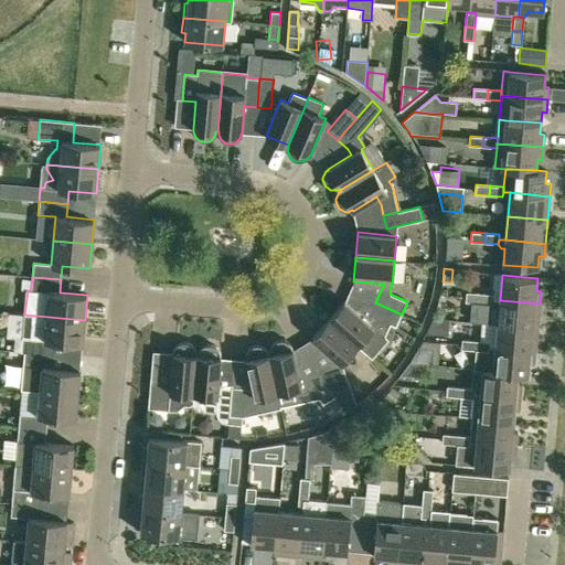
[(466,301),(479,302),(480,294),(466,292),(466,301)]
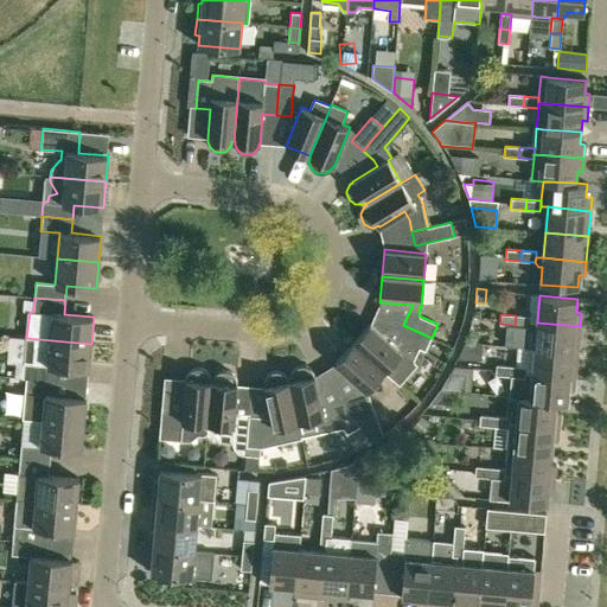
[(530,317),(516,315),(515,325),(530,327),(530,317)]
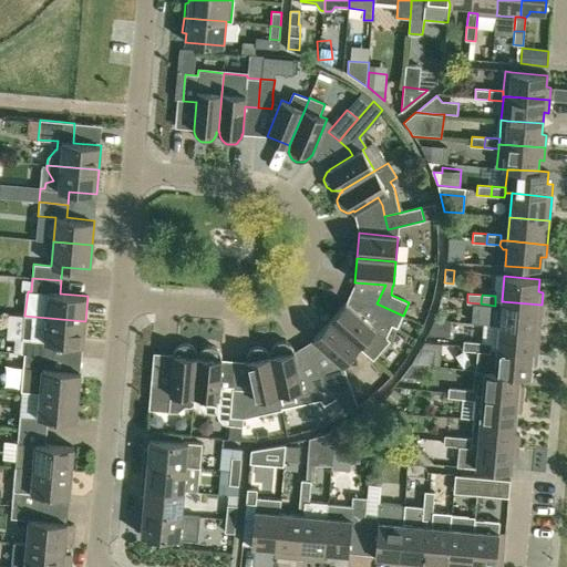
[(539,328),(542,305),(502,301),(500,325),(539,328)]
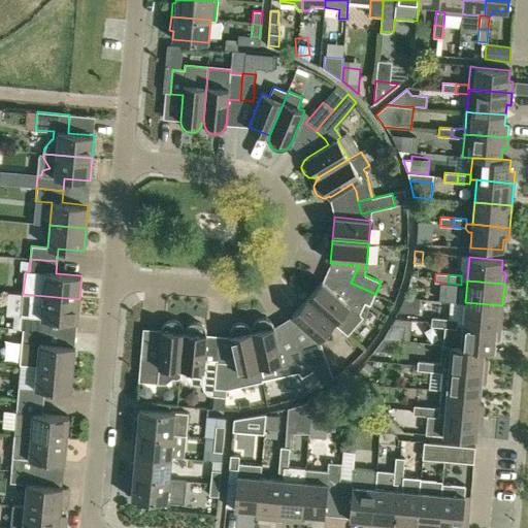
[(323,282),(322,282),(307,299),(334,323),(347,334),(361,318),(359,316),(364,303),(370,305),(375,294),(351,283),(345,294),(341,299),(323,282)]
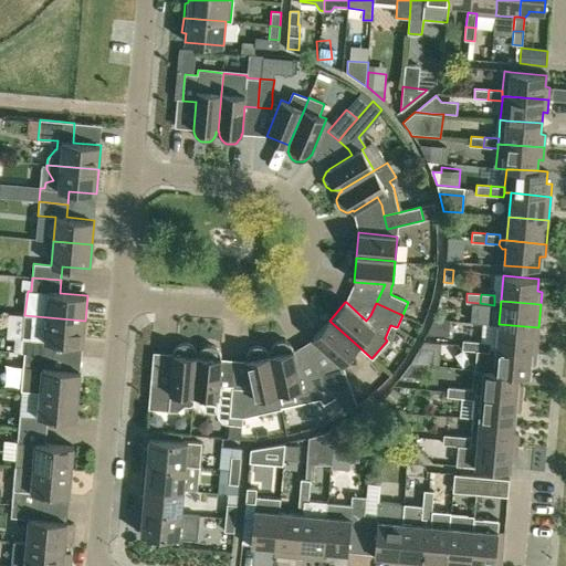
[(83,344),(85,321),(24,315),(22,338),(21,353),(25,353),(54,355),(55,342),(83,344)]
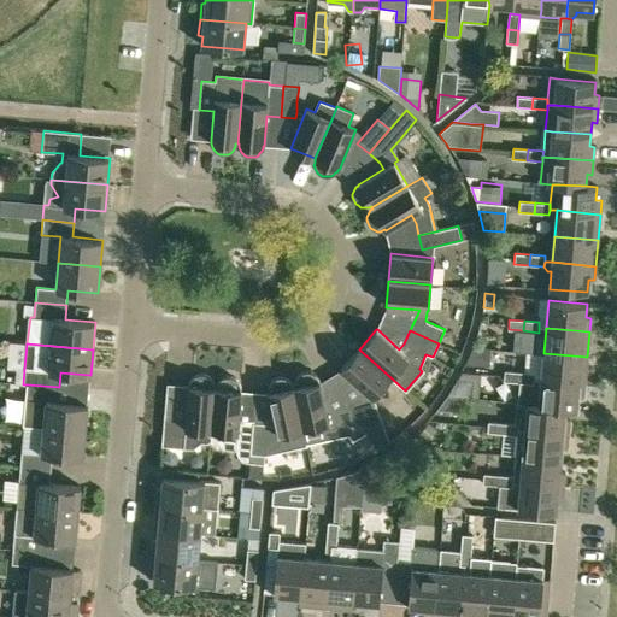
[(359,350),(341,369),(365,391),(359,394),(347,403),(364,433),(375,450),(388,442),(389,441),(372,398),(375,395),(389,377),(391,377),(359,350)]
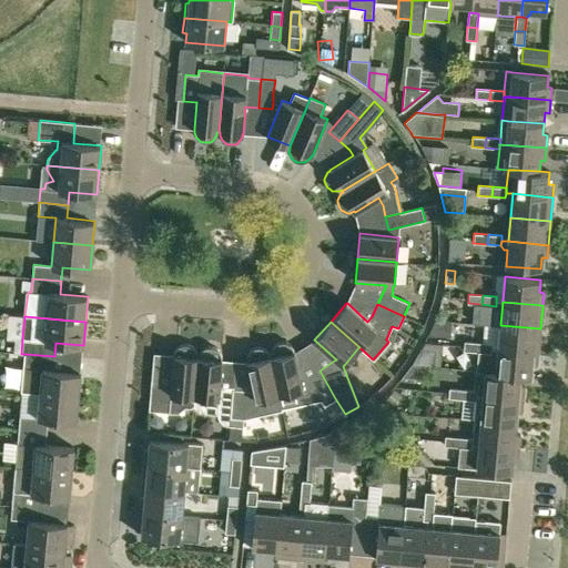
[(500,325),(498,350),(538,353),(540,328),(500,325)]
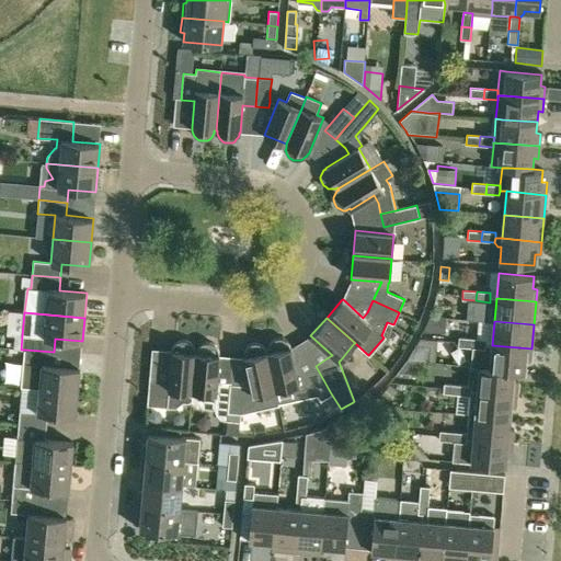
[(268,352),(267,352),(275,389),(278,402),(289,400),(293,393),(292,386),(299,385),(297,376),(292,347),(292,346),(290,346),(290,345),(289,343),(289,342),(288,341),(286,340),(285,339),(284,339),(283,339),(282,338),(281,338),(279,338),(278,338),(277,338),(276,339),(275,339),(274,339),(273,340),(272,341),(271,342),(270,343),(268,345),(268,346),(268,347),(267,348),(267,351),(268,352)]
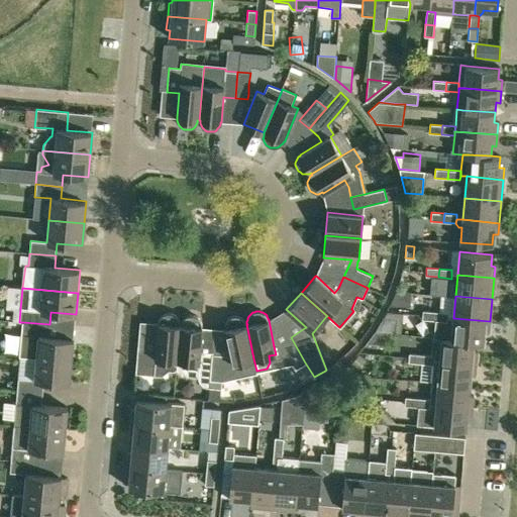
[(422,319),(434,320),(435,312),(422,311),(422,319)]
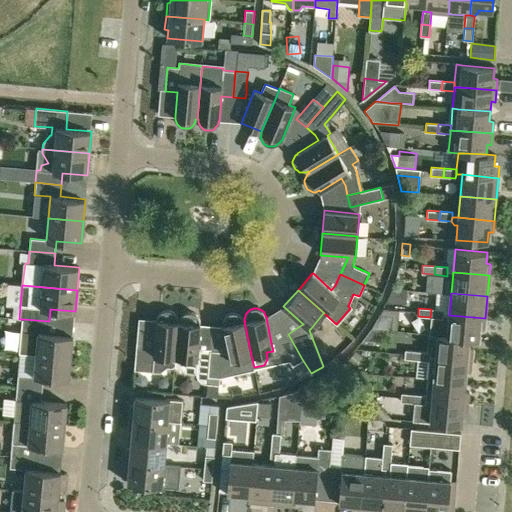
[(484,330),(485,318),(449,315),(443,314),(444,310),(434,309),(431,309),(430,317),(428,334),(431,334),(447,336),(469,338),(479,339),(480,329),(484,330)]
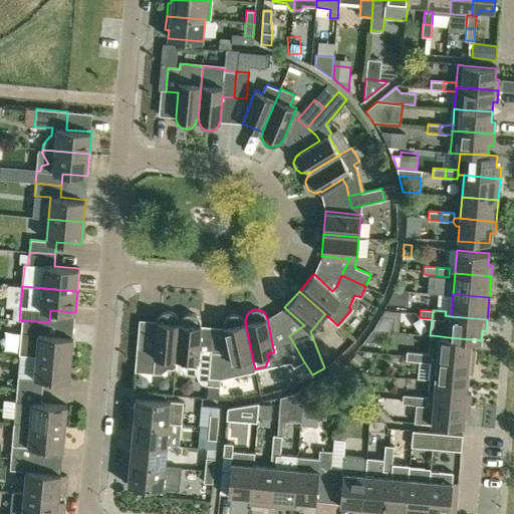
[(138,345),(135,371),(161,373),(168,368),(174,369),(174,367),(175,367),(176,358),(179,323),(179,321),(178,319),(178,318),(177,316),(176,315),(175,314),(174,313),(172,312),(170,312),(169,311),(167,311),(165,312),(164,312),(162,313),(161,314),(160,315),(159,317),(158,318),(158,320),(158,321),(157,321),(155,347),(143,345),(138,345)]
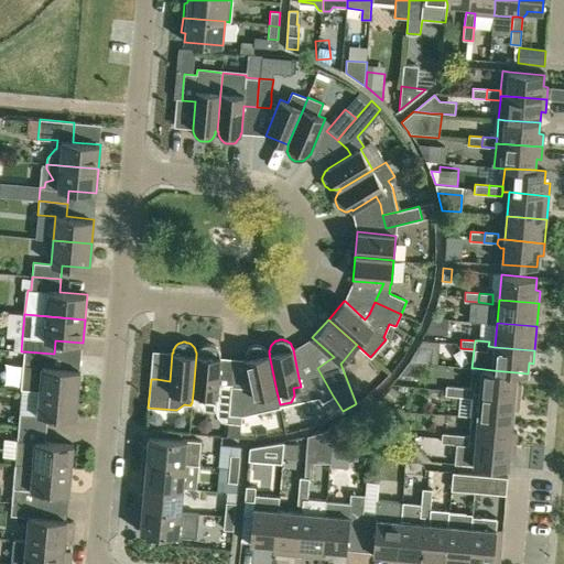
[(192,403),(192,405),(198,405),(203,411),(214,411),(214,410),(215,410),(215,412),(216,414),(218,419),(221,421),(224,423),(228,423),(229,401),(230,401),(231,386),(218,384),(220,357),(220,355),(220,353),(219,351),(218,349),(217,348),(216,347),(215,346),(213,345),(212,344),(209,344),(207,344),(206,345),(204,345),(203,346),(201,347),(199,348),(198,350),(197,351),(197,354),(197,355),(196,355),(193,393),(192,403)]
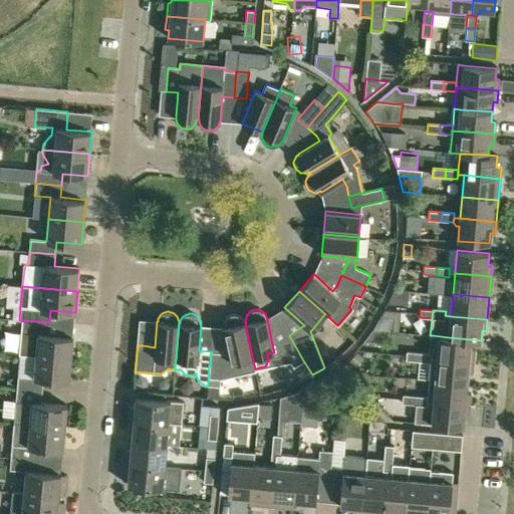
[(209,365),(208,386),(220,387),(221,377),(255,370),(255,368),(252,356),(245,322),(244,322),(244,321),(244,320),(243,319),(243,318),(242,317),(240,316),(239,315),(238,315),(237,314),(236,314),(235,314),(234,314),(233,314),(232,314),(231,314),(230,315),(229,315),(228,315),(228,316),(227,317),(226,317),(225,318),(225,319),(224,320),(224,321),(224,322),(224,323),(224,324),(224,325),(224,327),(223,327),(229,351),(229,353),(211,351),(210,365),(209,365)]
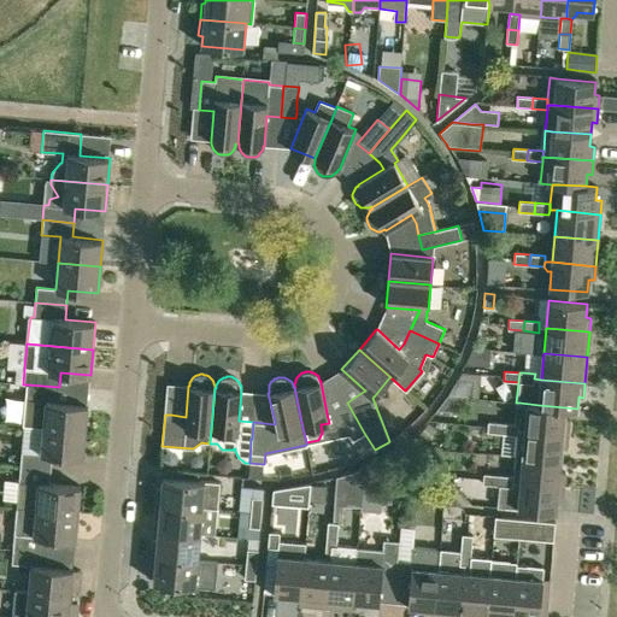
[(458,380),(447,397),(456,398),(471,398),(472,381),(458,380)]
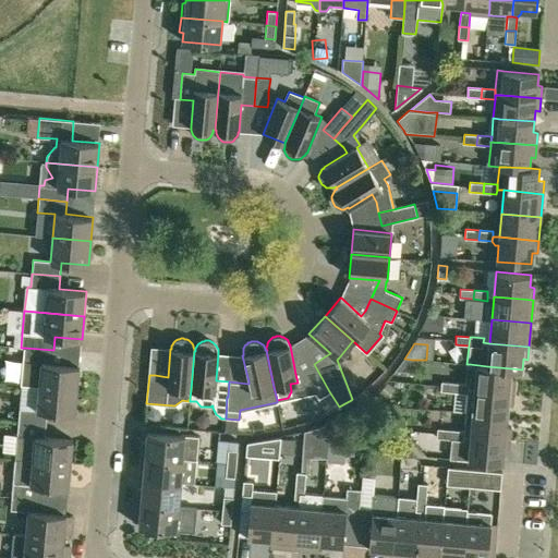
[(77,390),(79,373),(80,365),(51,363),(53,350),(25,348),(24,361),(41,363),(39,387),(77,390)]
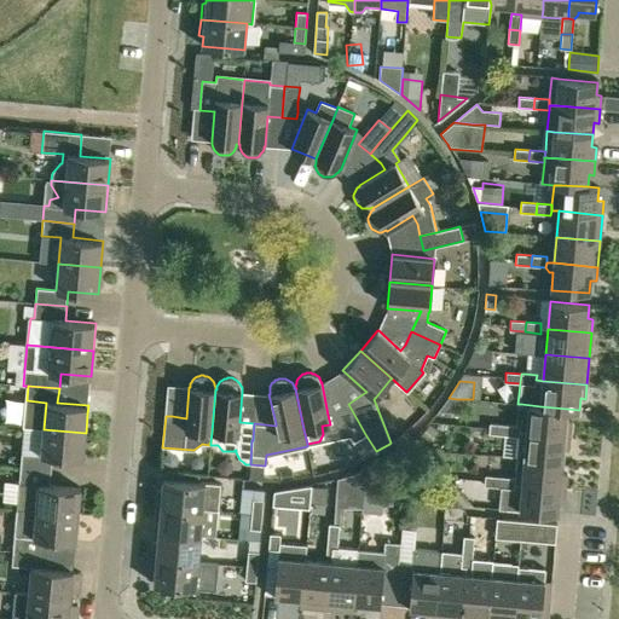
[(456,412),(457,399),(449,398),(447,400),(438,411),(456,412)]
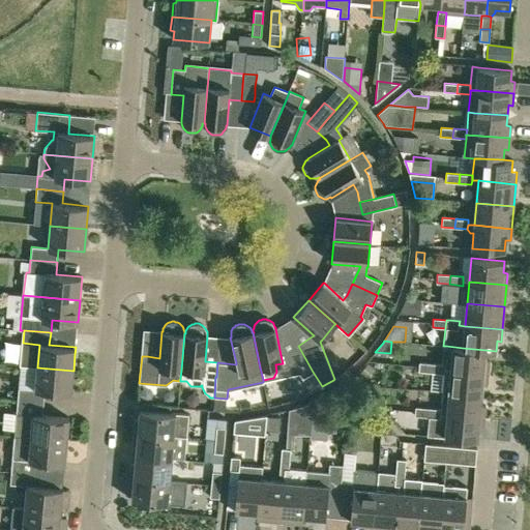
[(298,346),(287,352),(292,361),(294,364),(302,379),(313,372),(298,346)]
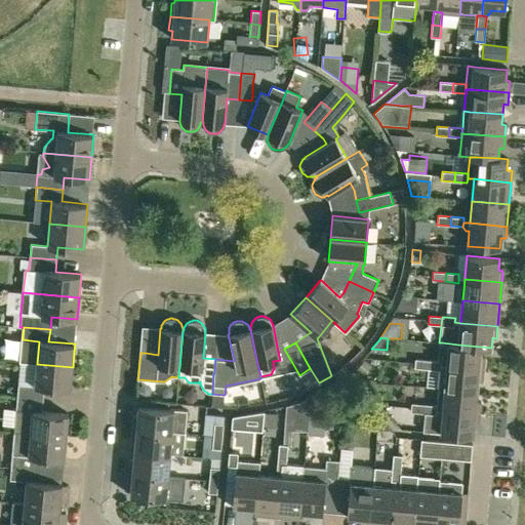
[(441,361),(429,360),(428,369),(440,370),(441,366),(484,369),(485,358),(480,358),(481,347),(458,345),(442,342),(441,361)]
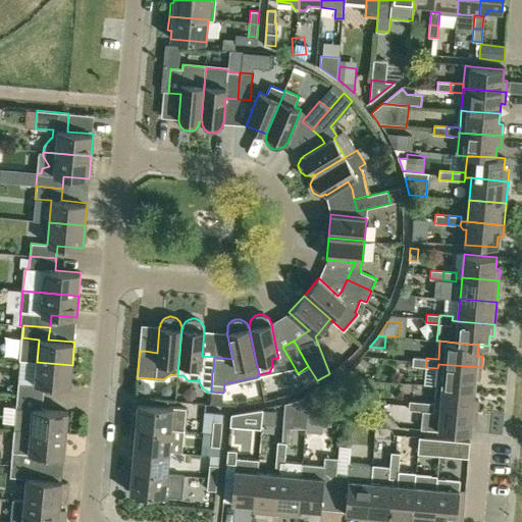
[(412,366),(425,367),(426,358),(413,357),(412,366)]
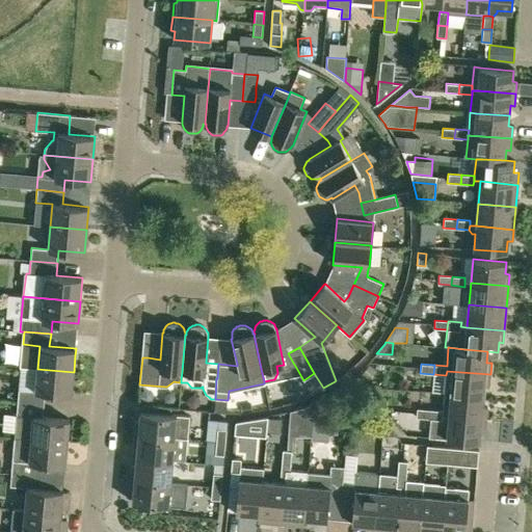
[(72,395),(74,372),(37,369),(35,391),(19,390),(18,402),(44,404),(46,392),(72,395)]
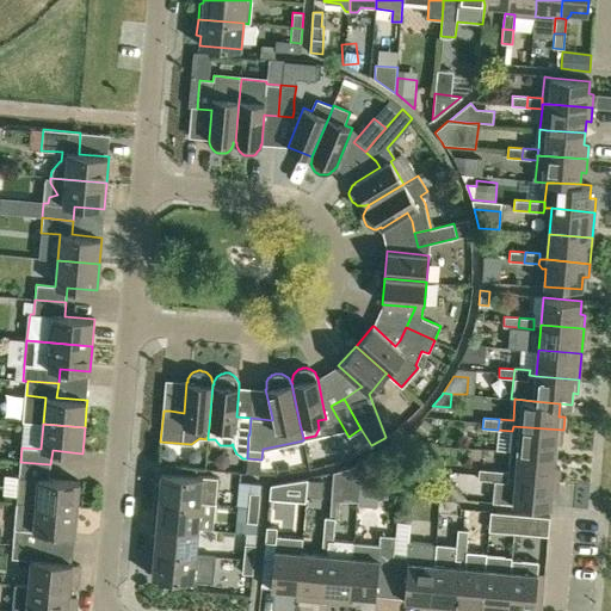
[(562,444),(563,430),(513,426),(512,431),(511,451),(555,455),(556,443),(562,444)]
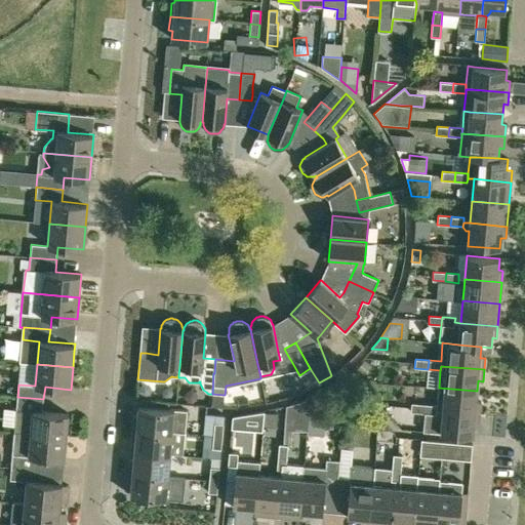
[(437,410),(480,413),(481,402),(476,402),(477,391),(439,388),(437,405),(425,404),(423,413),(425,413),(437,414),(437,410)]
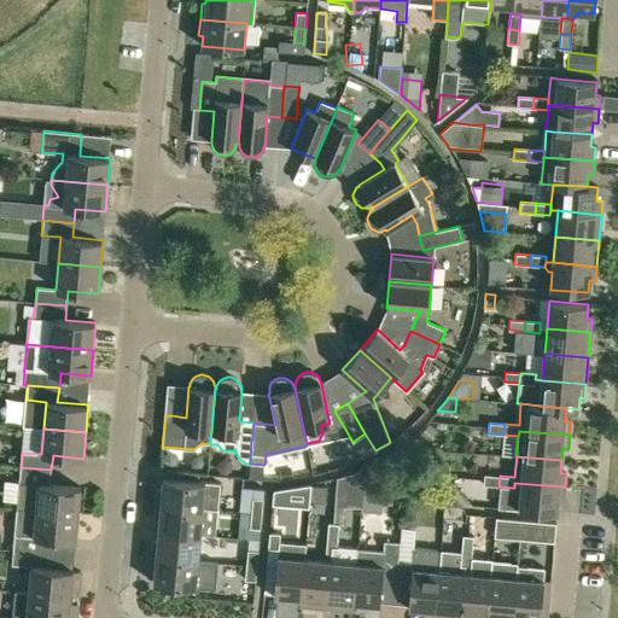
[(50,484),(51,470),(21,467),(17,508),(79,514),(81,488),(50,484)]
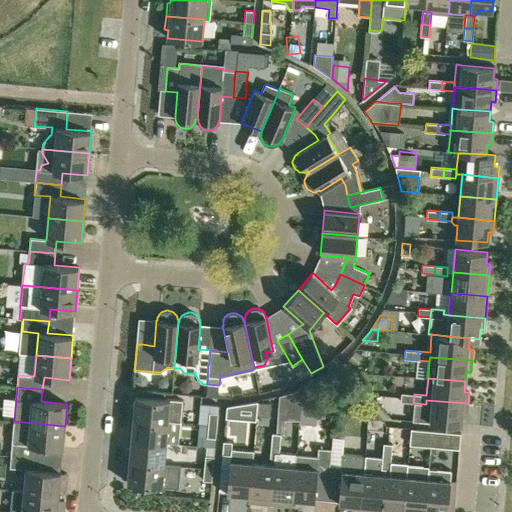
[(354,389),(340,389),(339,405),(353,406),(354,389)]
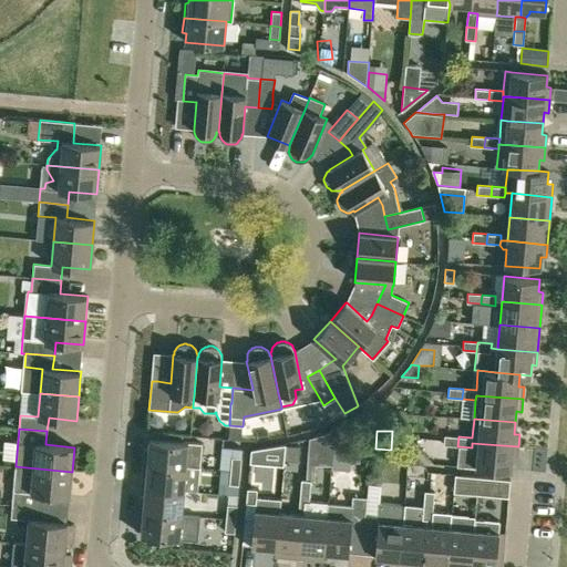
[(457,446),(459,436),(444,435),(443,445),(457,446)]
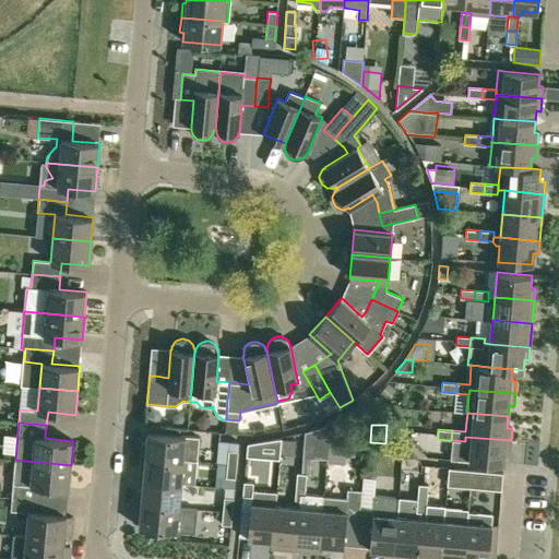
[(141,456),(183,460),(197,461),(199,437),(147,432),(146,442),(142,442),(141,456)]
